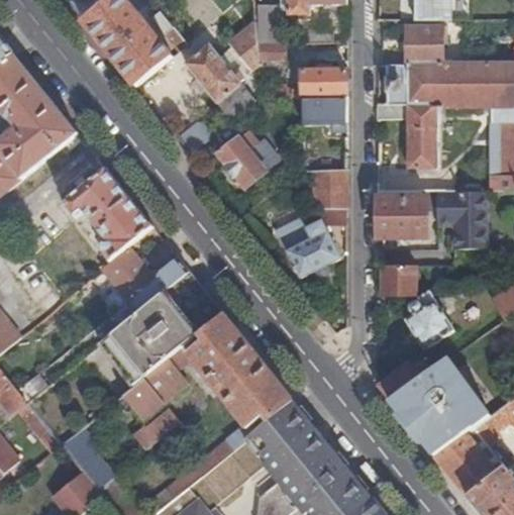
[(73,0),(68,4),(82,21),(108,0),(73,0)]
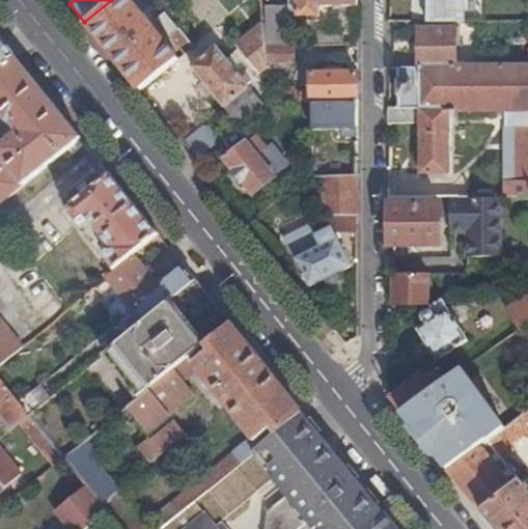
[(111,0),(84,22),(138,88),(174,57),(147,24),(159,15),(148,2),(137,12),(128,0),(111,0)]
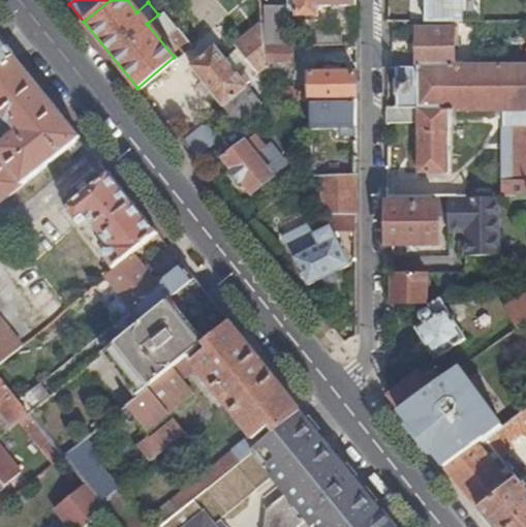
[(282,0),(283,4),(287,4),(287,8),(292,9),(292,14),(314,13),(314,4),(314,0),(282,0)]
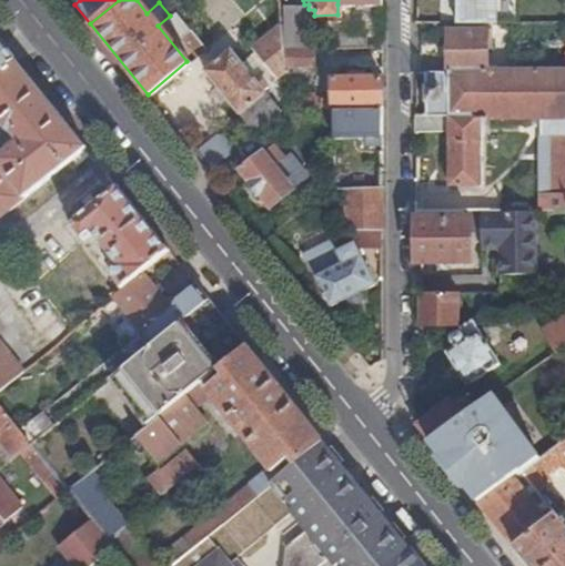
[(454,0),(455,20),(494,19),(493,0),(454,0)]
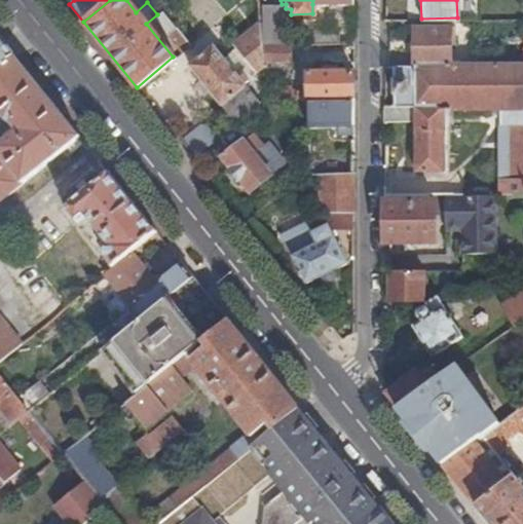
[(278,4),(259,4),(260,39),(279,39),(278,4)]
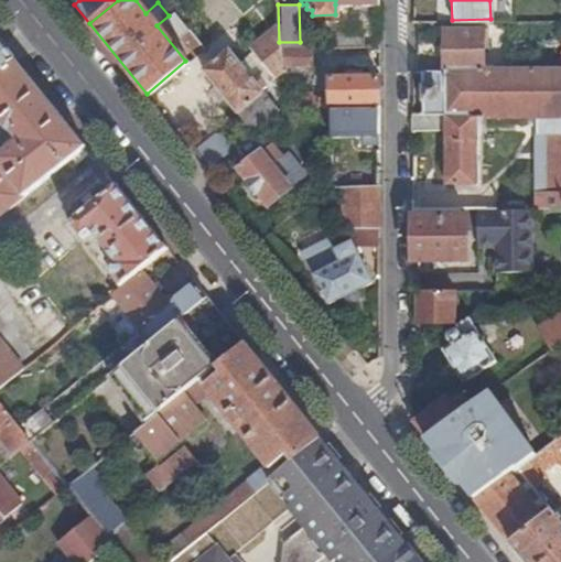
[(200,67),(249,130),(276,108),(260,89),(255,83),(259,78),(267,72),(271,76),(279,69),(278,65),(278,45),(276,22),(246,47),(249,51),(236,61),(226,47),(200,67)]
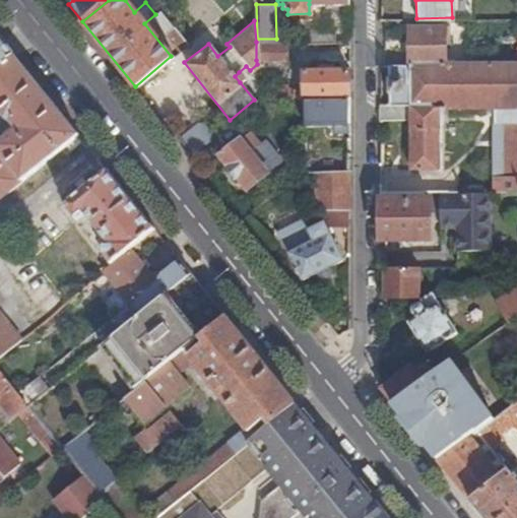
[(409,64),(444,63),(444,34),(449,34),(449,22),(444,22),(443,23),(409,24),(409,64)]
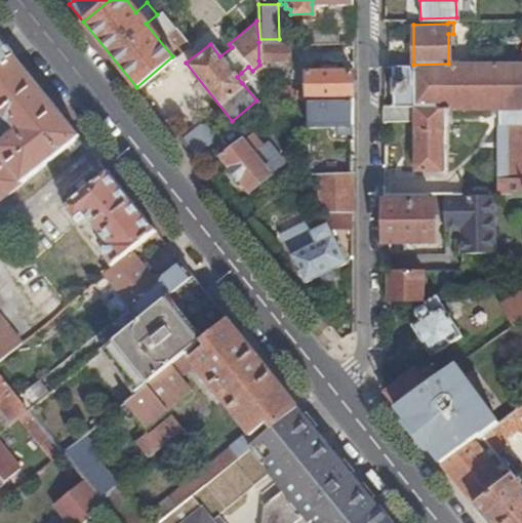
[(165,33),(179,51),(189,44),(173,26),(165,33)]
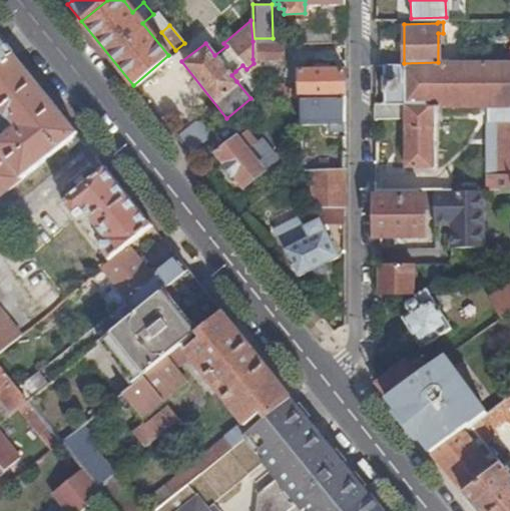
[(304,26),(304,40),(329,40),(329,25),(304,26)]
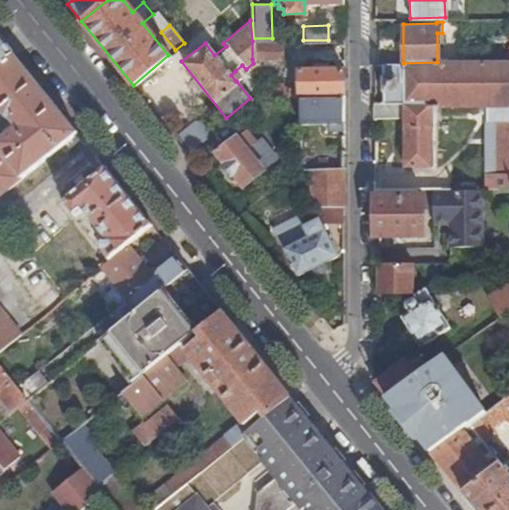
[(0,64),(13,53),(2,40),(0,42),(0,64)]
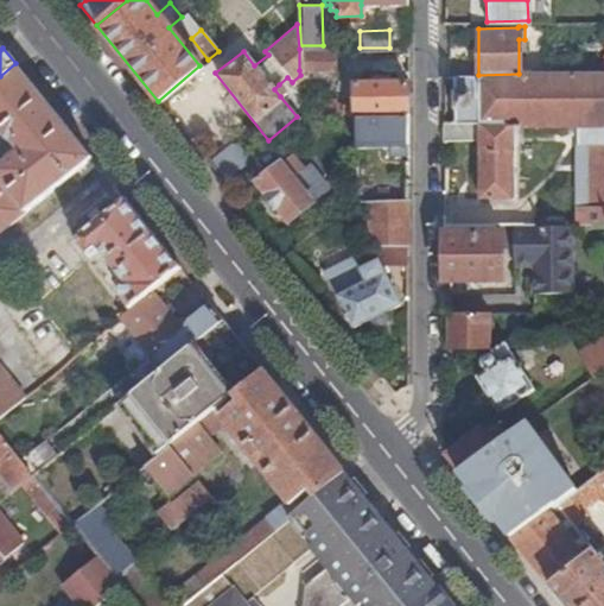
[(334,49),(299,49),(299,70),(334,69),(334,49)]
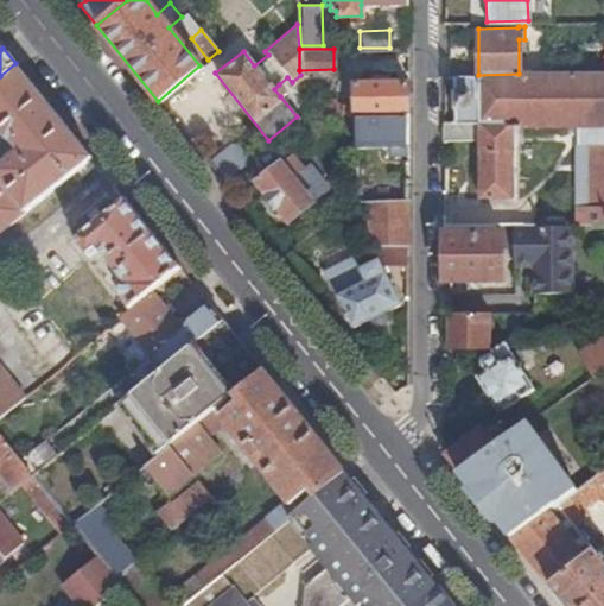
[(0,134),(4,139),(8,143),(14,149),(0,161),(0,228),(90,156),(16,63),(0,76),(0,134)]
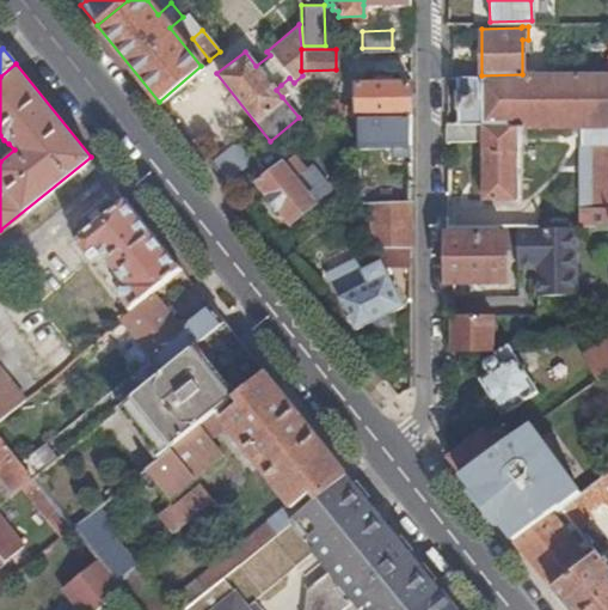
[(607,72),(522,74),(481,75),(455,77),(455,123),(446,123),(444,141),(481,140),(481,199),(514,197),(514,126),(579,126),(579,142),(590,142),(589,225),(607,224),(607,72)]
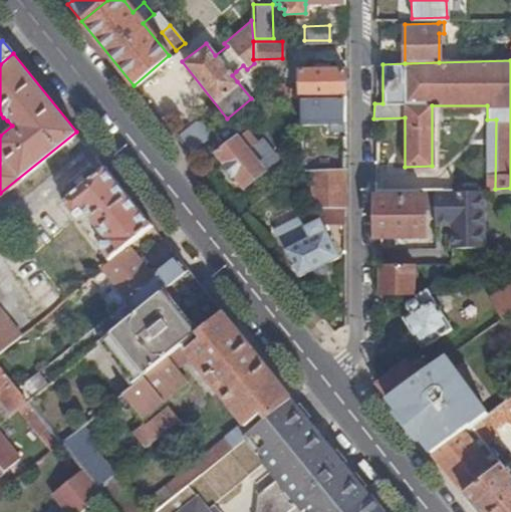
[(271,84),(271,95),(299,95),(344,94),(343,69),(299,69),(299,70),(294,71),(294,88),(281,88),(281,83),(271,84)]
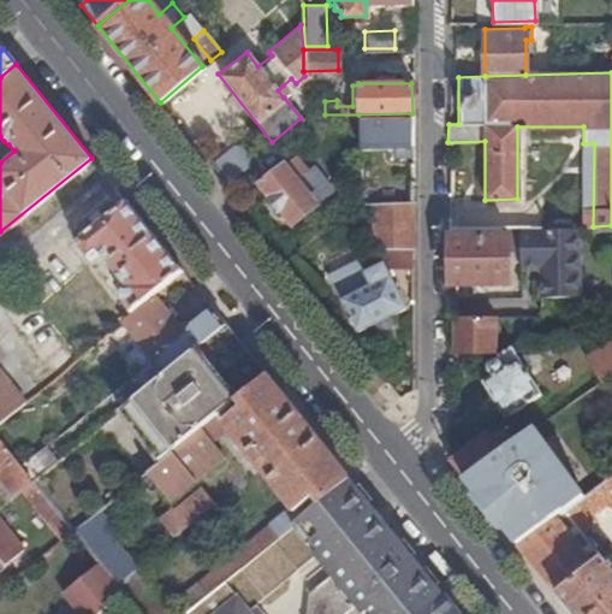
[(278,90),(284,98),(289,94),(283,86),(278,90)]
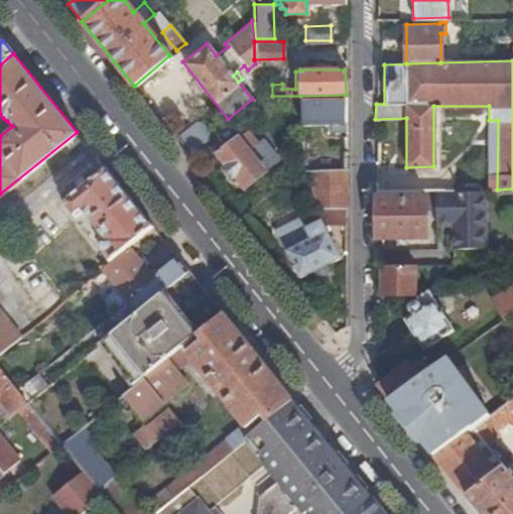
[(346,95),(300,96),(301,124),(345,123),(346,95)]
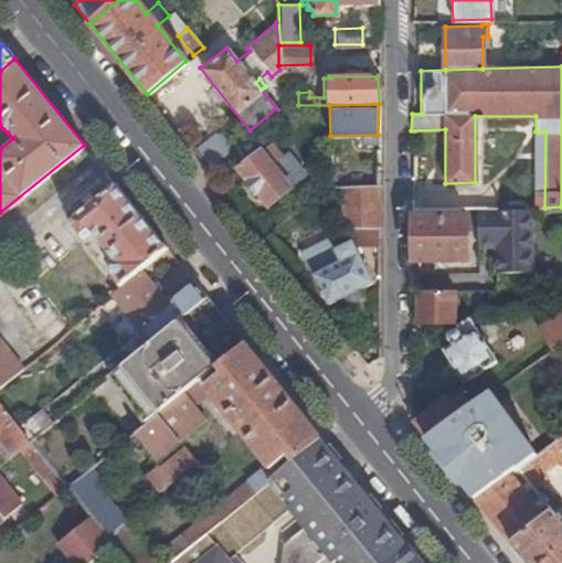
[(212,133),(192,149),(205,166),(230,146),(220,134),(212,133)]
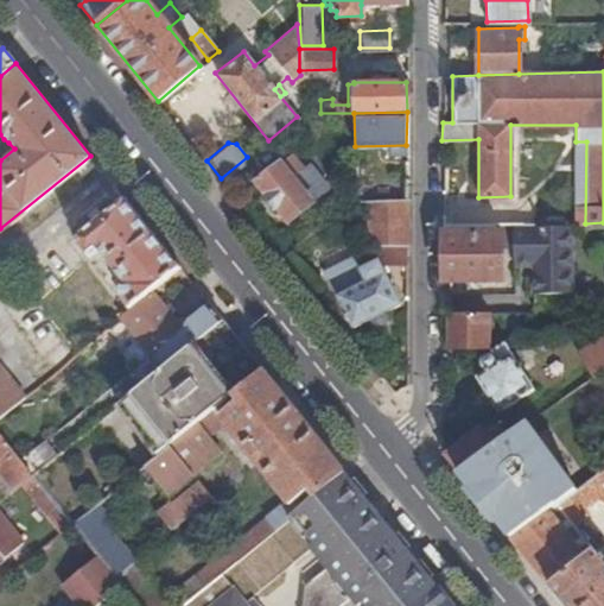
[(288,152),(255,180),(286,219),(318,193),(299,170),(302,166),(288,152)]
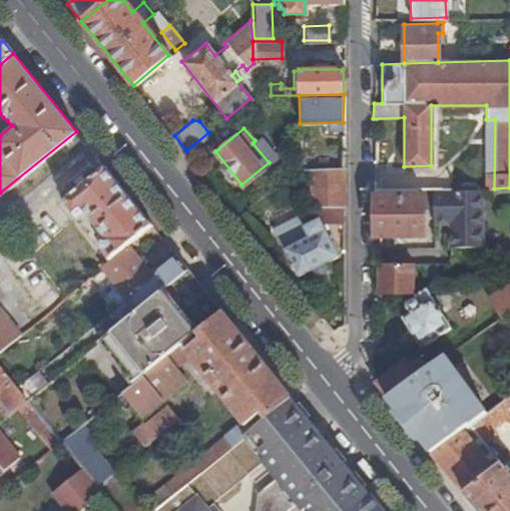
[(310,168),(343,167),(344,155),(300,155),(301,168),(310,168)]
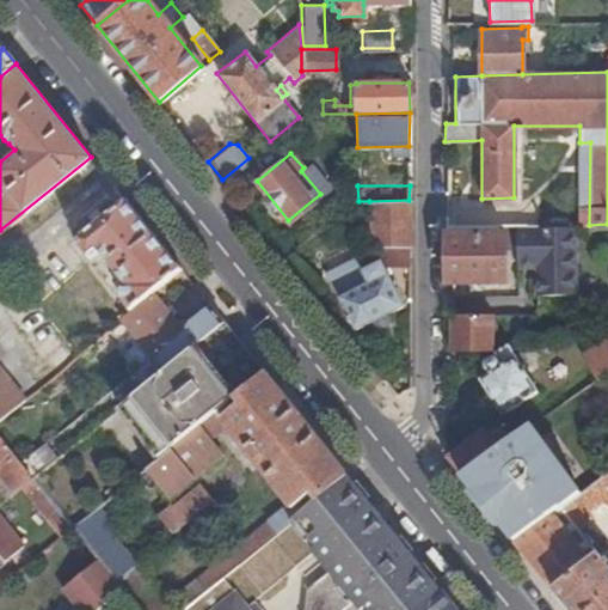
[(104,306),(116,321),(120,319),(129,310),(127,307),(178,266),(123,197),(72,239),(86,257),(97,249),(123,284),(118,287),(118,296),(104,306)]
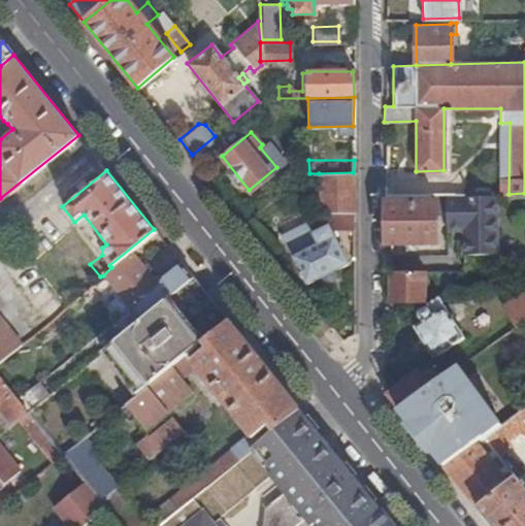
[(326,212),(353,211),(353,172),(319,173),(319,212),(326,212)]
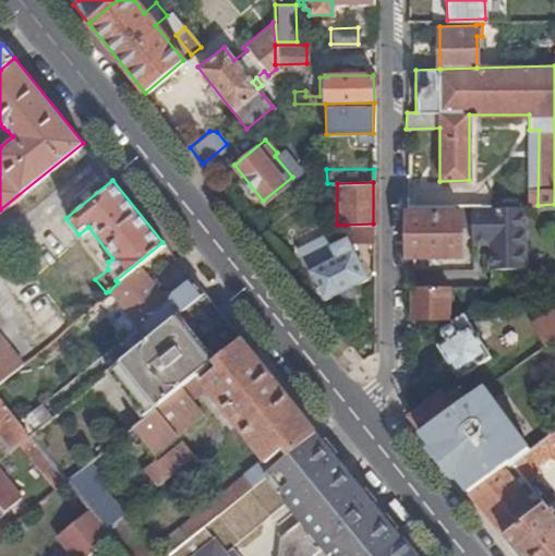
[(487,191),(406,191),(406,205),(460,205),(486,205),(487,191)]
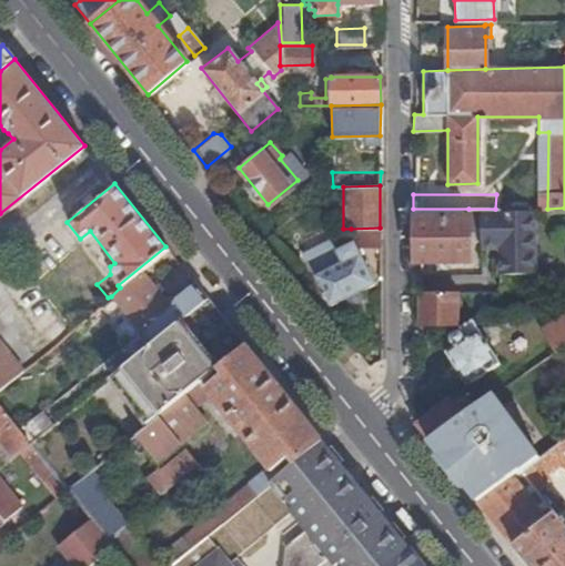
[(532,271),(531,208),(495,209),(468,209),(468,215),(413,215),(413,261),(468,261),(468,230),(478,230),(478,245),(497,245),(498,290),(556,290),(555,270),(532,271)]
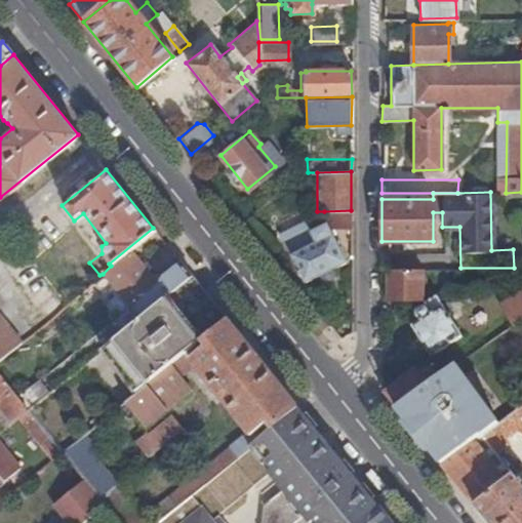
[(328,228),(351,228),(351,210),(324,211),(324,223),(326,223),(328,228)]
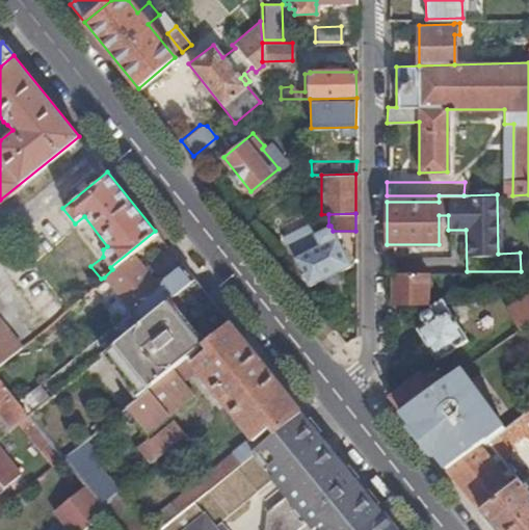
[(349,264),(333,231),(331,226),(328,226),(315,233),(310,223),(284,236),(308,285),(349,264)]
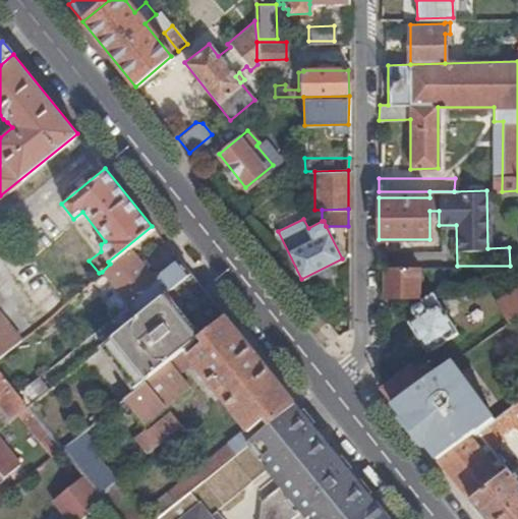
[(108,288),(108,289),(111,292),(116,297),(119,295),(126,303),(120,308),(129,320),(171,287),(189,272),(169,247),(153,261),(161,271),(158,274),(156,280),(129,248),(110,264),(102,272),(111,284),(108,288)]
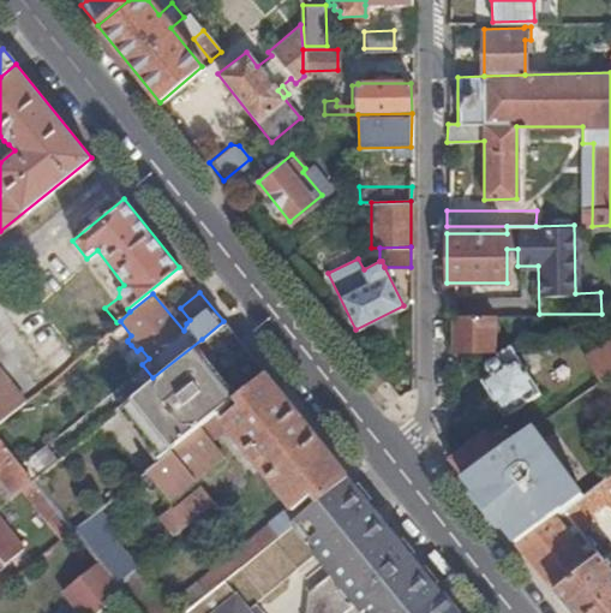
[(492,350),(495,314),(454,314),(454,350),(492,350)]
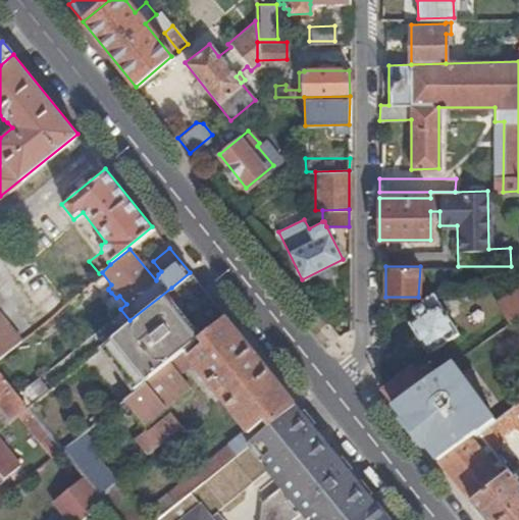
[(99,273),(91,280),(102,294),(108,290),(108,289),(111,284),(102,272),(99,273)]
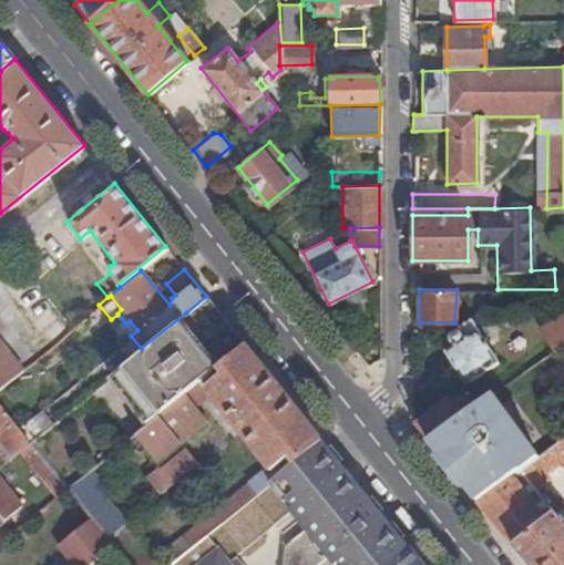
[(224,318),(206,296),(186,312),(197,327),(176,345),(182,351),(224,318)]
